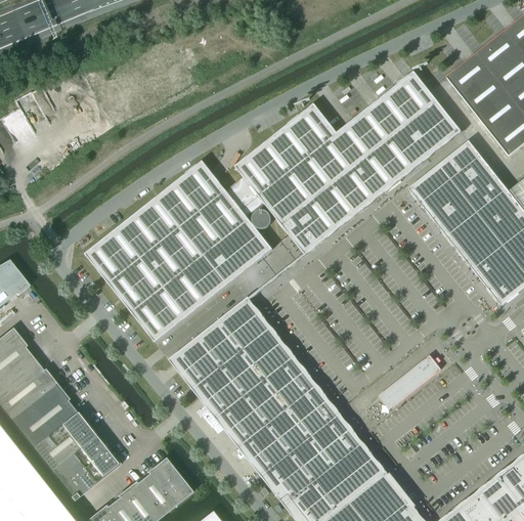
[(523,14),(446,76),(509,155),(523,141),(523,14)]
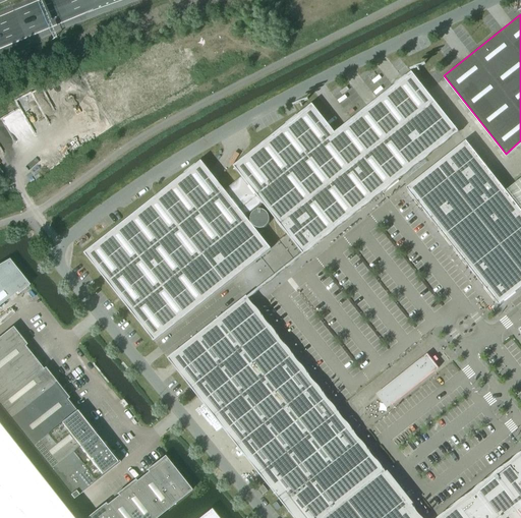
[(154,338),(270,246),(245,215),(263,200),(303,251),(457,129),(411,70),(335,131),(311,103),(234,164),(242,174),(224,188),(200,159),(84,251),(154,338)]
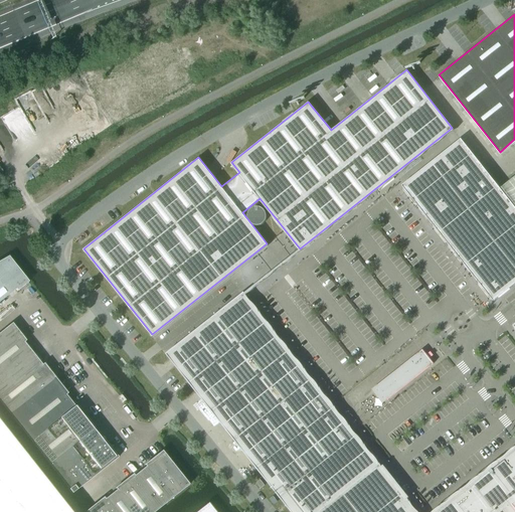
[(401,183),(493,298),(514,280),(514,206),(460,137),(401,183)]
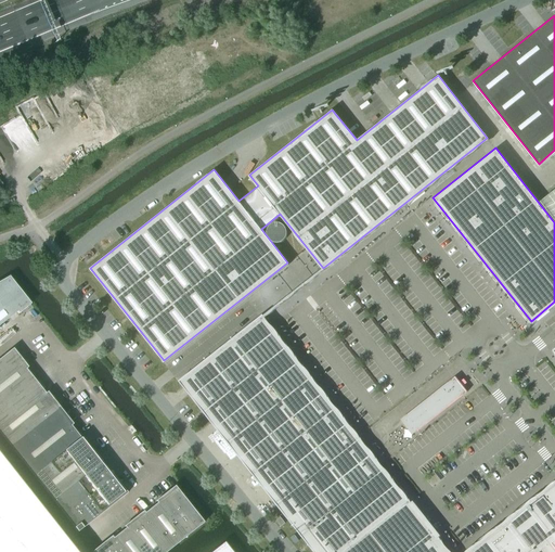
[(554,188),(539,201),(554,220),(554,188)]
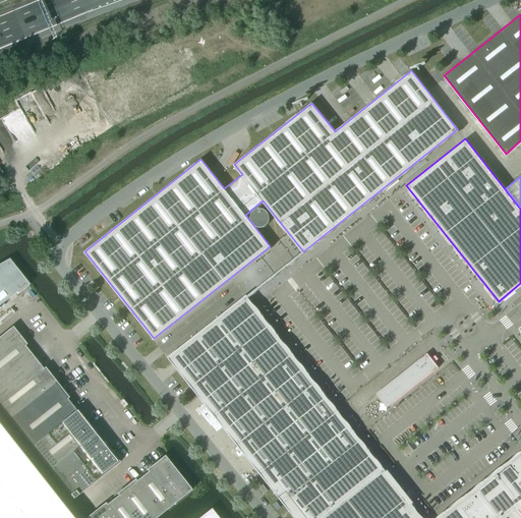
[(8,256),(0,261),(0,286),(8,296),(16,290),(17,291),(29,282),(8,256)]
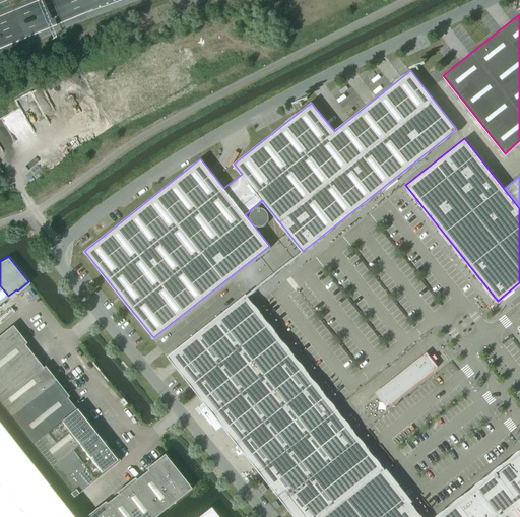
[(519,516),(519,450),(503,464),(503,463),(435,516),(421,516),(367,447),(276,333),(246,295),(225,310),(168,356),(296,516),(519,516)]
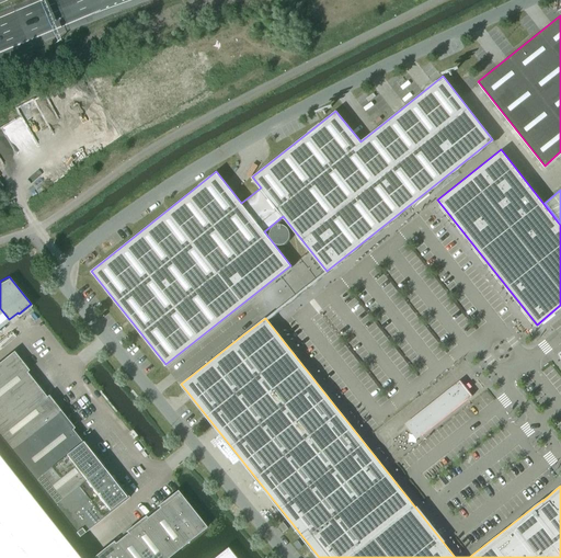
[(0,359),(0,410),(35,383),(26,369),(27,368),(13,350),(0,359)]
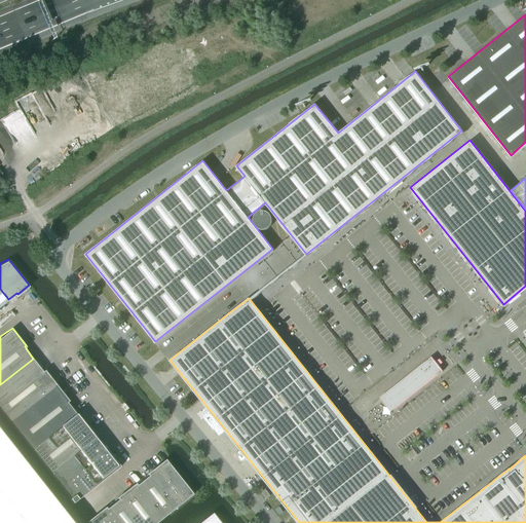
[(431,356),(385,391),(396,405),(442,369),(443,369),(431,355),(430,356),(431,356)]
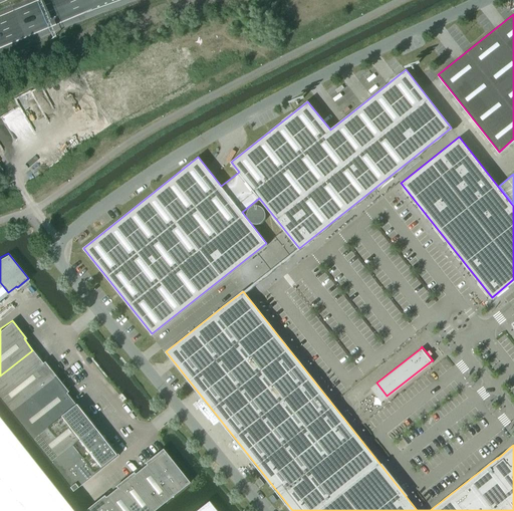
[(0,375),(0,399),(9,412),(55,374),(43,359),(41,361),(32,350),(0,375)]
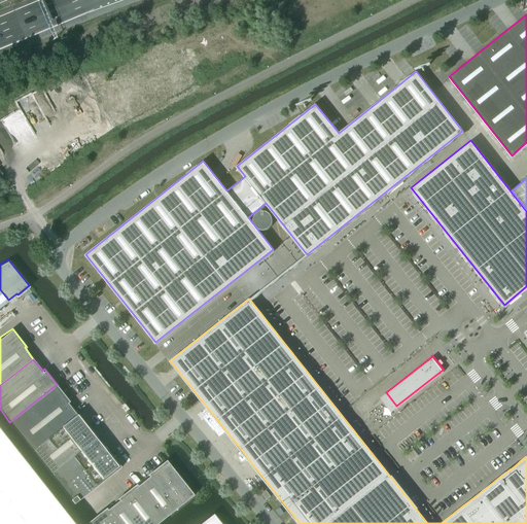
[(9,422),(31,449),(76,413),(67,402),(69,399),(57,384),(9,422)]
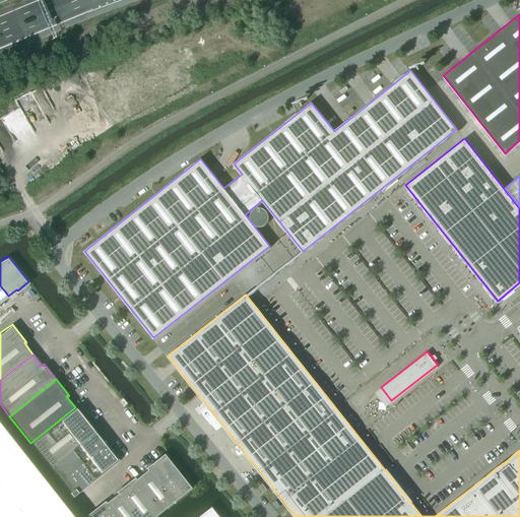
[(123,395),(119,399),(124,404),(127,401),(123,395)]
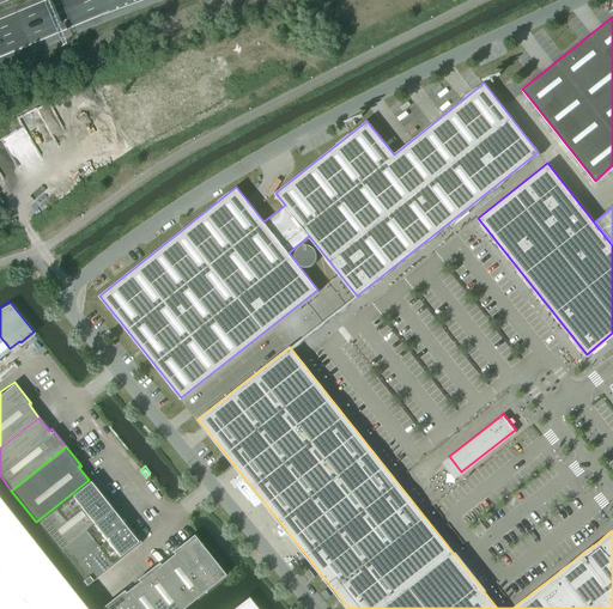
[(36,522),(59,549),(111,509),(110,507),(113,505),(102,492),(99,493),(89,480),(36,522)]
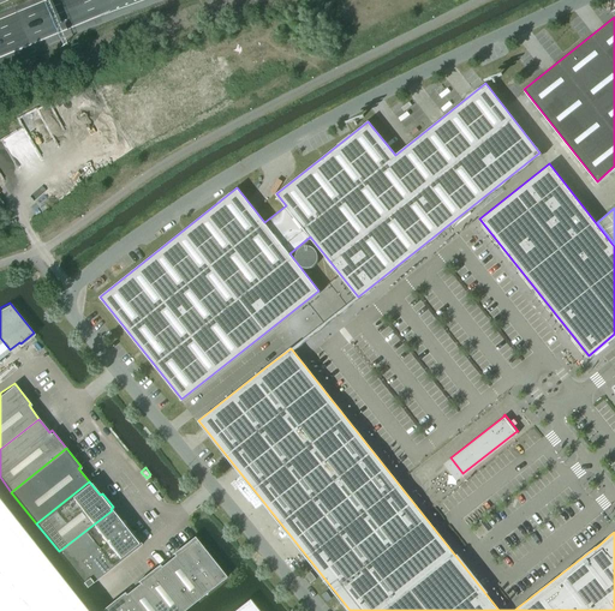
[(0,610),(87,610),(0,501),(0,610)]
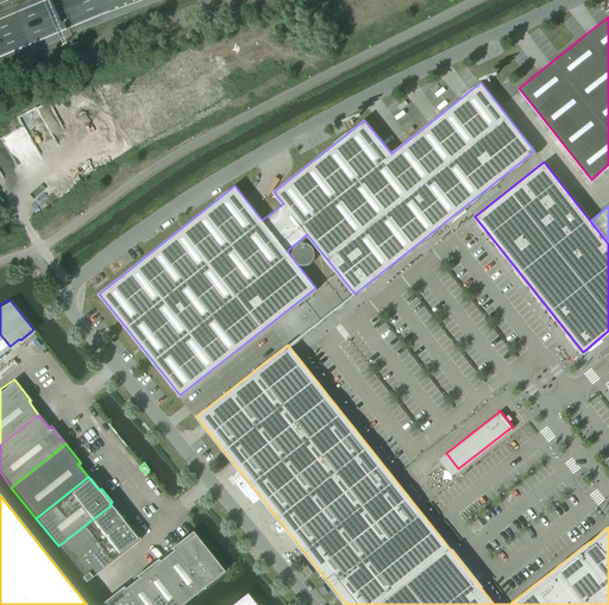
[(111,505),(58,546),(85,580),(139,537),(123,516),(121,518),(111,505)]
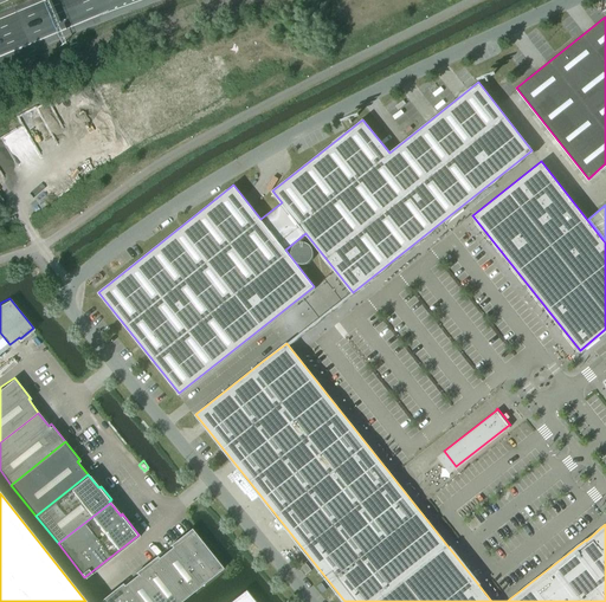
[(156,554),(153,556),(185,596),(223,567),(221,565),(191,526),(169,543),(172,545),(158,556),(156,554)]
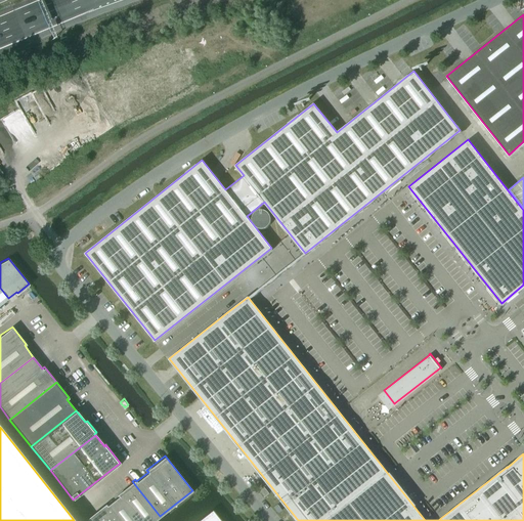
[(119,495),(107,504),(121,520),(153,520),(160,516),(132,481),(117,493),(119,495)]
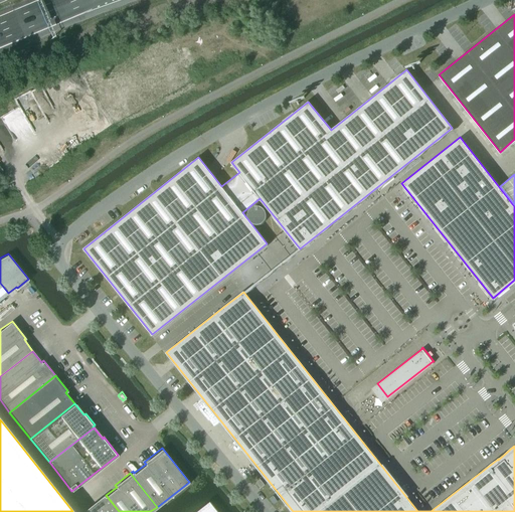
[(260,477),(255,480),(261,486),(265,483),(260,477)]
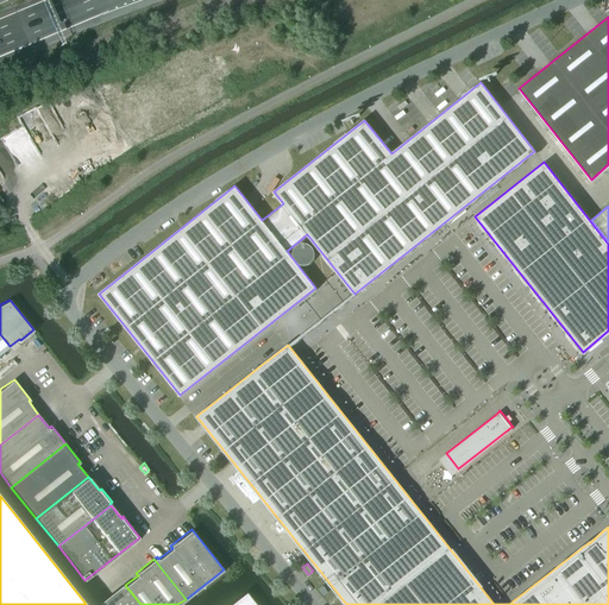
[(140,604),(125,585),(124,586),(123,584),(101,600),(104,604),(140,604)]
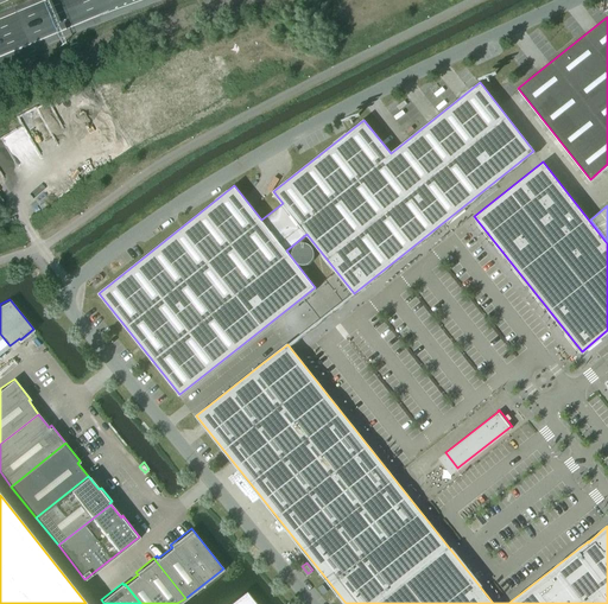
[(228,603),(255,603),(246,591),(228,603)]
